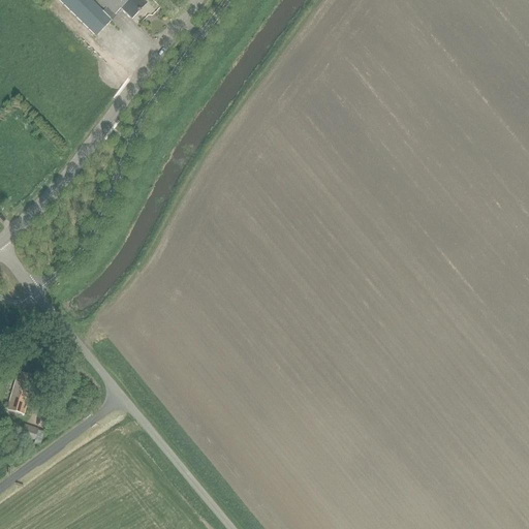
[(92,0),(59,0),(95,35),(111,20),(112,21),(113,19),(103,10),(92,0)]
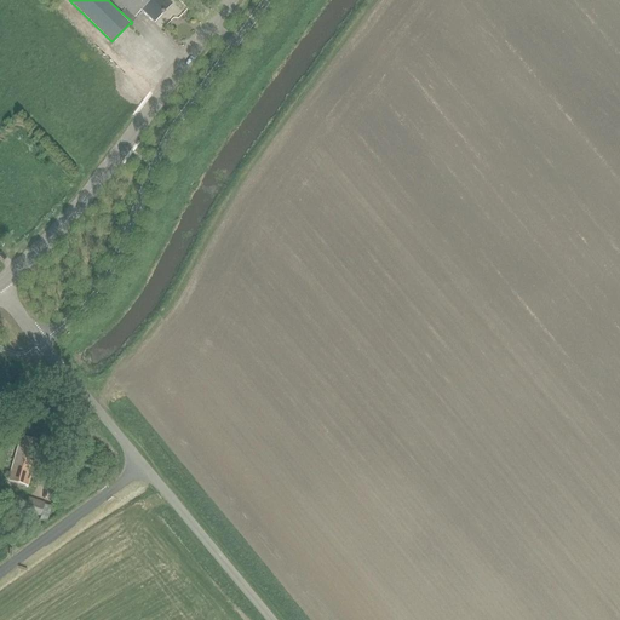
[(113,0),(118,5),(124,10),(121,12),(132,22),(137,17),(136,16),(142,10),(154,22),(172,4),(167,0),(113,0)]
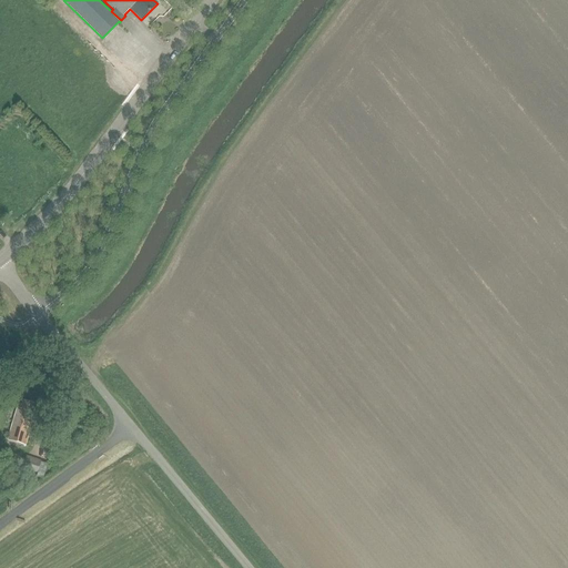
[(28,446),(38,409),(34,408),(36,404),(24,401),(23,405),(20,404),(9,440),(28,446)]
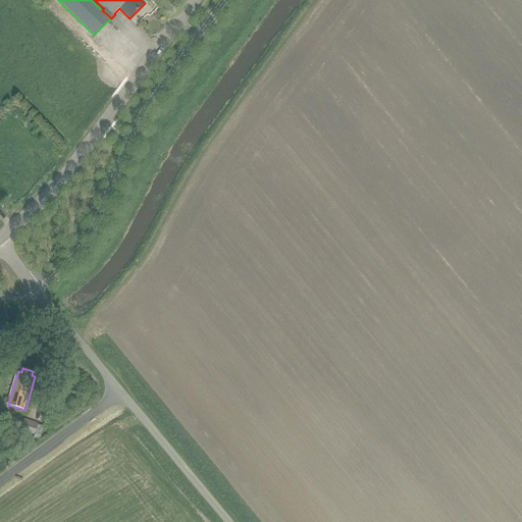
[(14,429),(17,420),(7,417),(4,426),(14,429)]
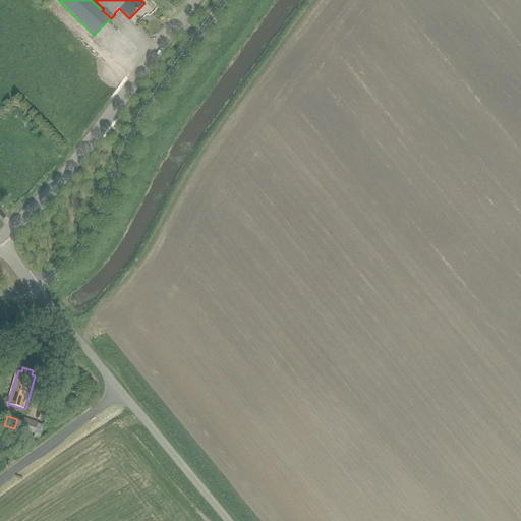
[(20,430),(35,435),(39,423),(24,419),(20,430)]
